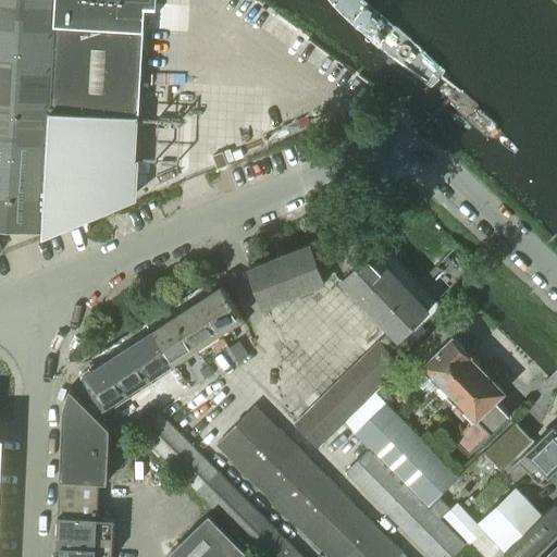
[(0,0),(0,227),(42,230),(44,207),(57,0),(0,0)]
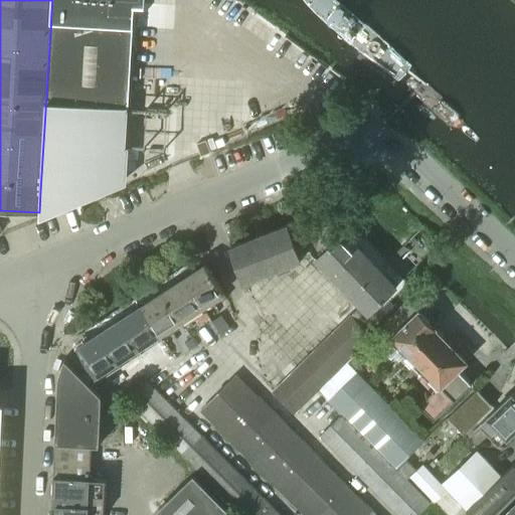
[(39,212),(39,213),(42,212),(71,201),(72,200),(124,181),(134,0),(139,0),(52,0),(40,191),(39,212)]
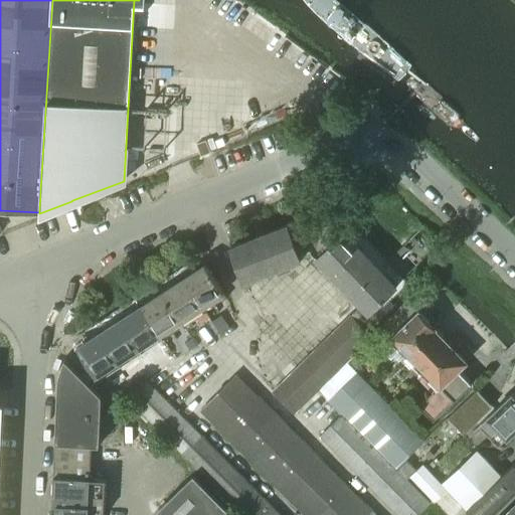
[(303,0),(309,7),(330,27),(355,47),(399,80),(403,77),(408,71),(411,65),(367,25),(346,9),(333,0),(303,0)]
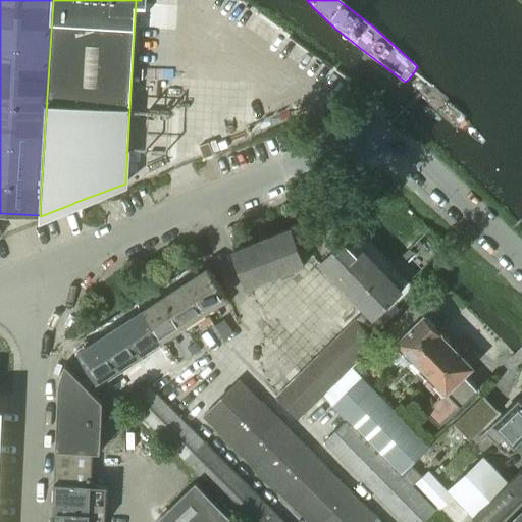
[(317,257),(357,298),(375,316),(384,306),(410,281),(393,264),(340,210),(332,218),(328,213),(293,227),(269,237),(235,250),(248,284),(317,257)]
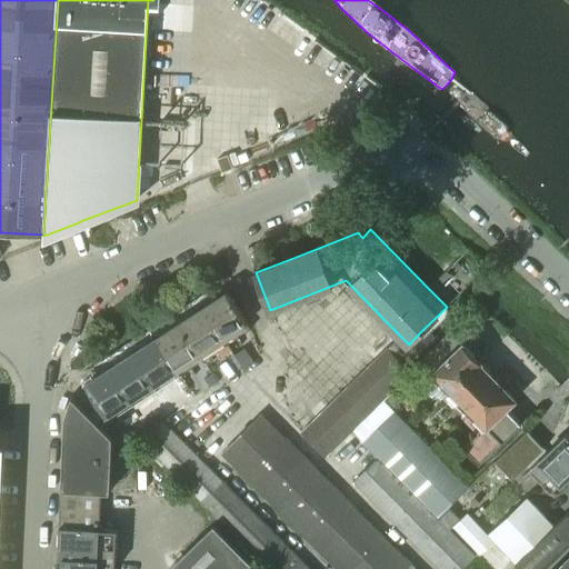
[(217,285),(197,298),(227,345),(237,338),(250,329),(251,329),(227,291),(222,295),(218,288),(217,285)]
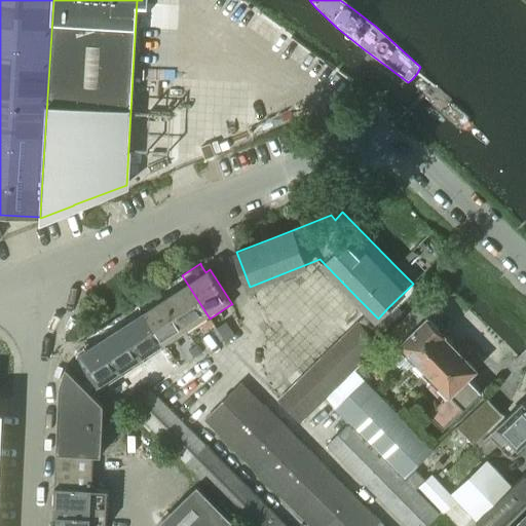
[(182,275),(159,290),(187,333),(199,325),(204,333),(215,327),(210,318),(182,275)]
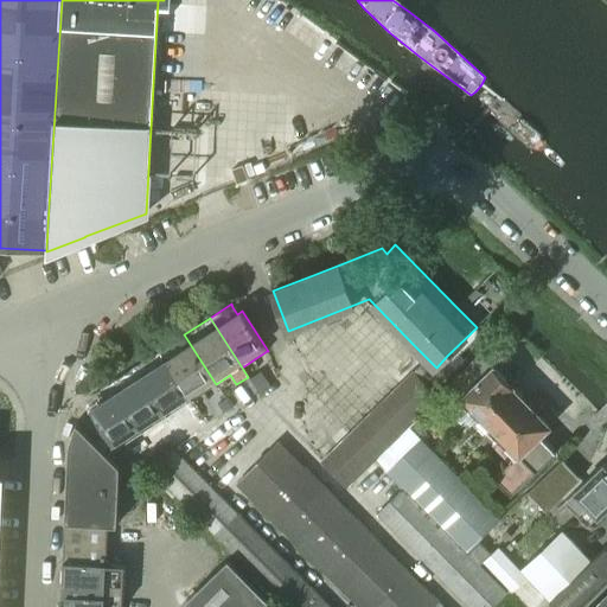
[(184,334),(159,351),(191,400),(216,384),(184,334)]
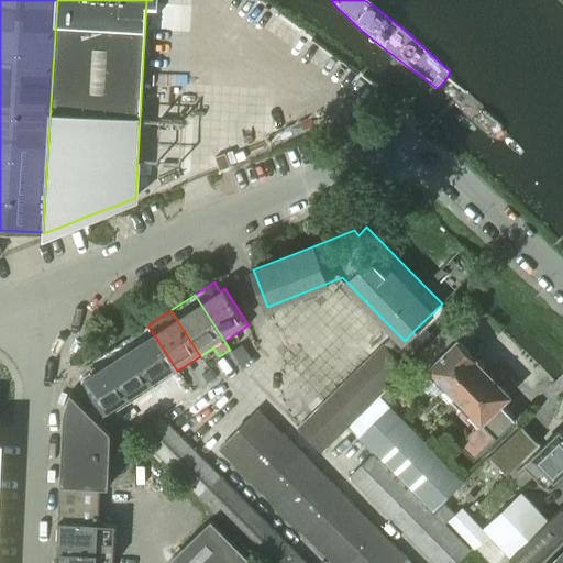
[(147,326),(125,340),(155,386),(177,371),(147,326)]
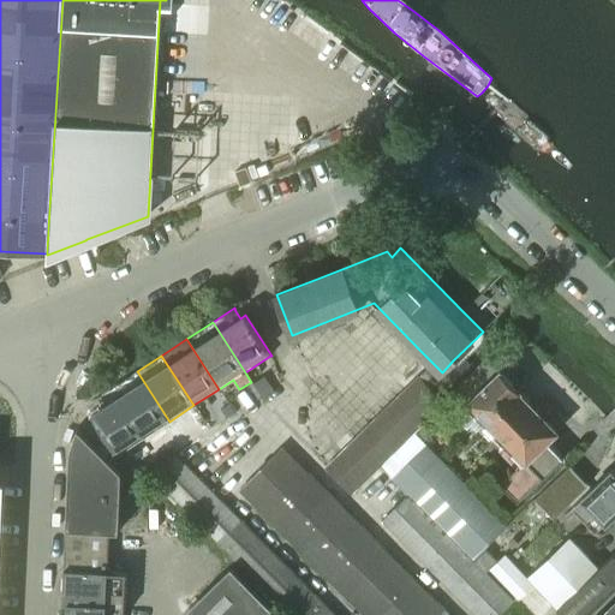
[(428,365),(418,375),(435,392),(445,382),(428,365)]
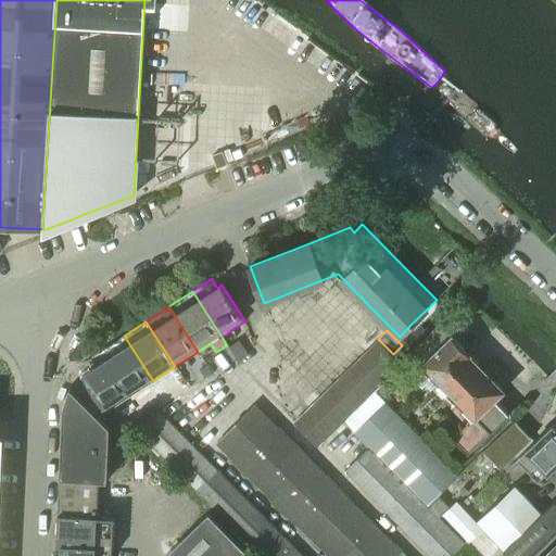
[(439,383),(442,381),(441,380),(472,350),(474,349),(456,330),(424,363),(433,373),(430,375),(439,383)]
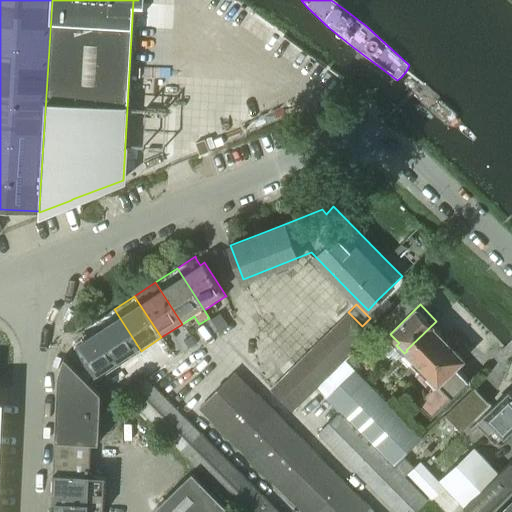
[(114,309),(93,323),(120,364),(141,351),(114,309)]
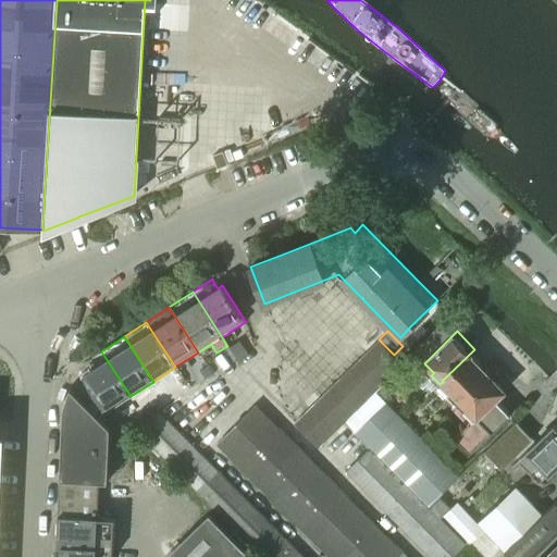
[(318,445),(343,421),(381,384),(384,380),(379,374),(396,357),(394,355),(379,339),(295,422),(318,445)]
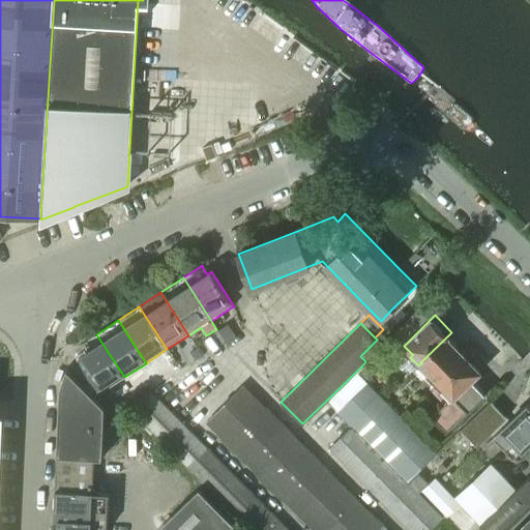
[(427,375),(434,382),(467,350),(450,333),(420,362),(421,363),(430,372),(427,375)]
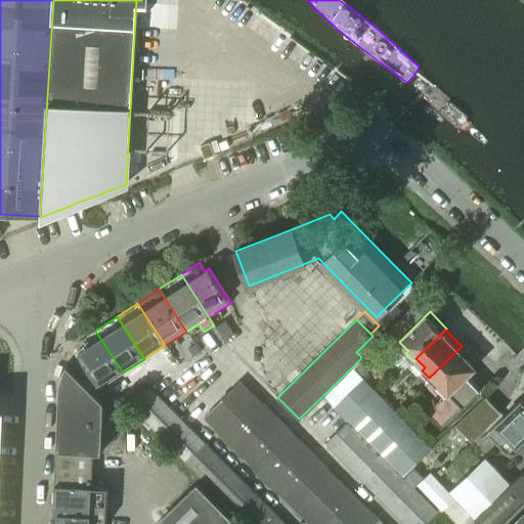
[(123,373),(95,331),(77,342),(82,350),(79,353),(100,387),(123,373)]
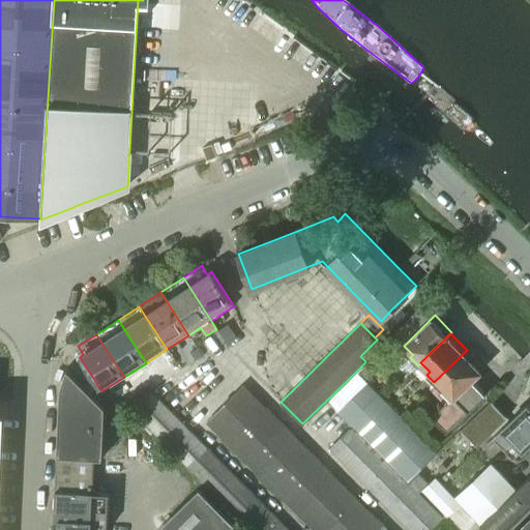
[(449,400),(431,418),(446,434),(466,414),(486,394),(472,379),(483,367),(467,350),(434,382),(442,390),(441,391),(449,400)]
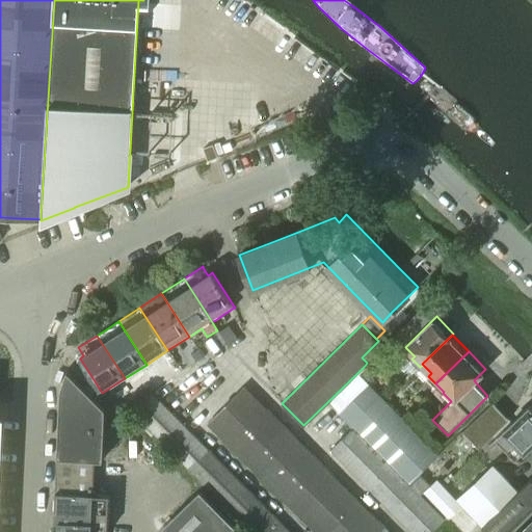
[(344,403),(346,406),(369,383),(374,378),(364,367),(327,402),(337,410),(344,403)]
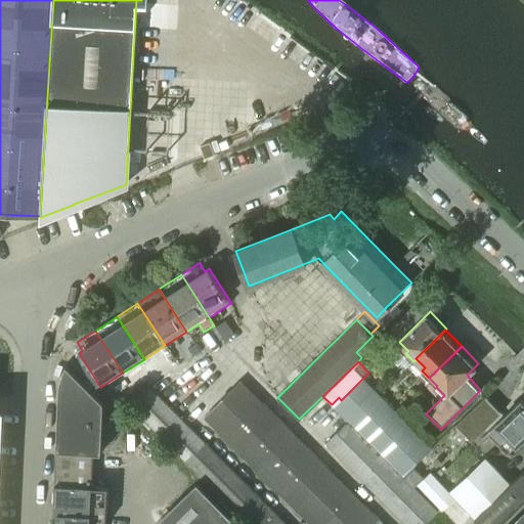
[(59,384),(58,406),(103,408),(103,401),(66,364),(59,384)]
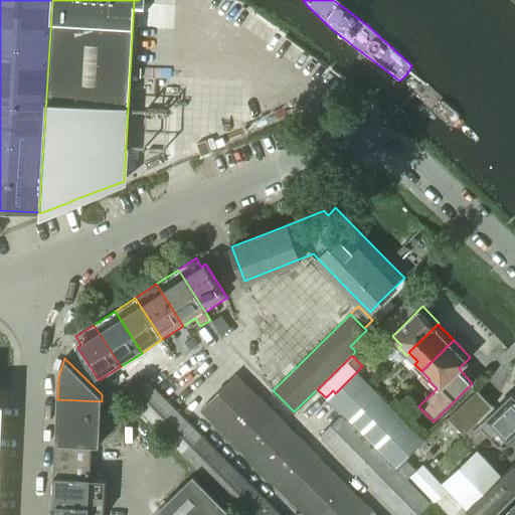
[(328,399),(341,413),(395,468),(404,459),(424,440),(357,371),(335,393),(328,399)]
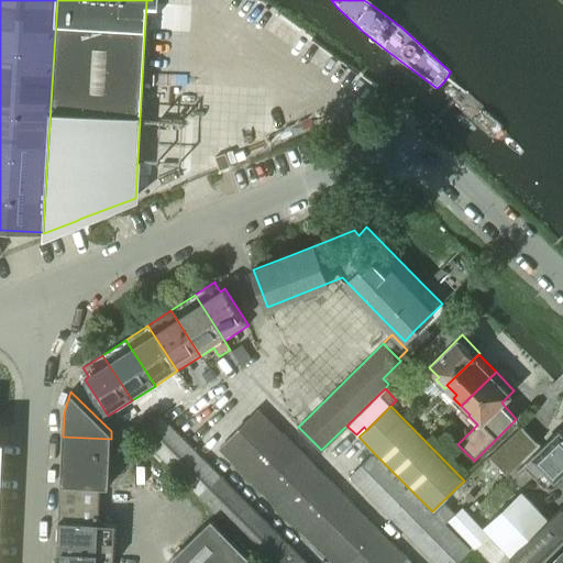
[(333,562),(412,562),(258,408),(219,446),(333,562)]
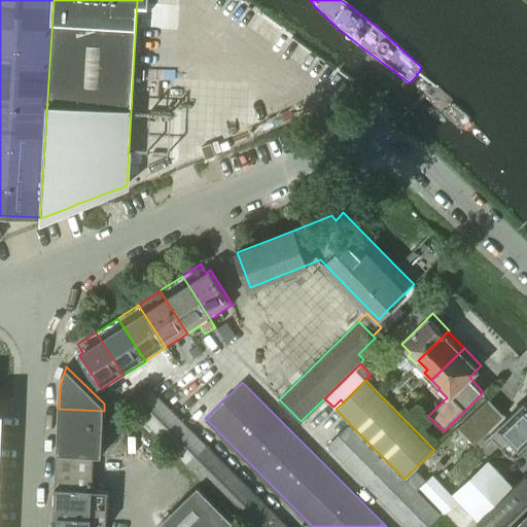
[(288,526),(150,388),(132,407),(250,526),(288,526)]
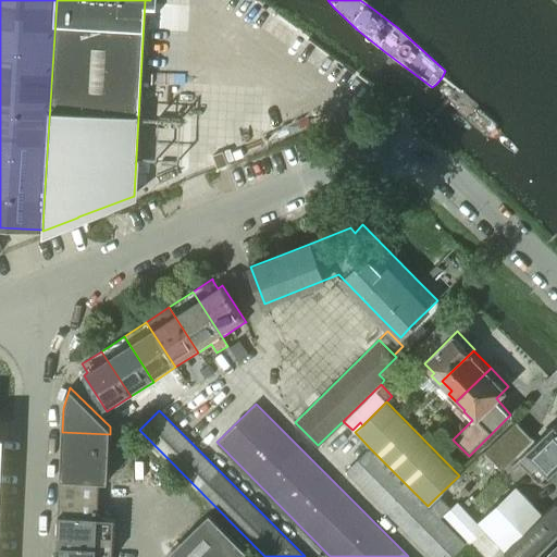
[(533,436),(517,420),(484,450),(502,468),(533,436)]
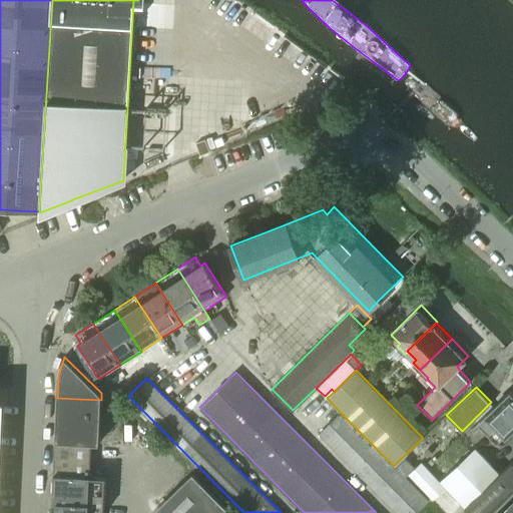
[(497,425),(506,434),(512,427),(512,391),(511,391),(510,390),(480,420),(491,431),(497,425)]
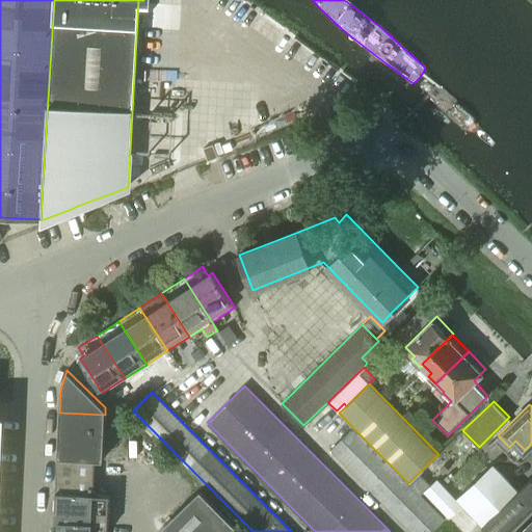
[(105,415),(59,413),(58,434),(104,436),(105,415)]
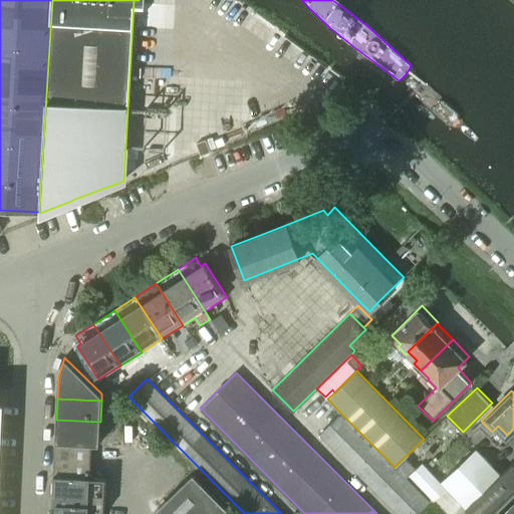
[(395,467),(340,413),(319,434),(398,513),(415,513),(429,501),(407,477),(415,469),(404,458),(395,467)]
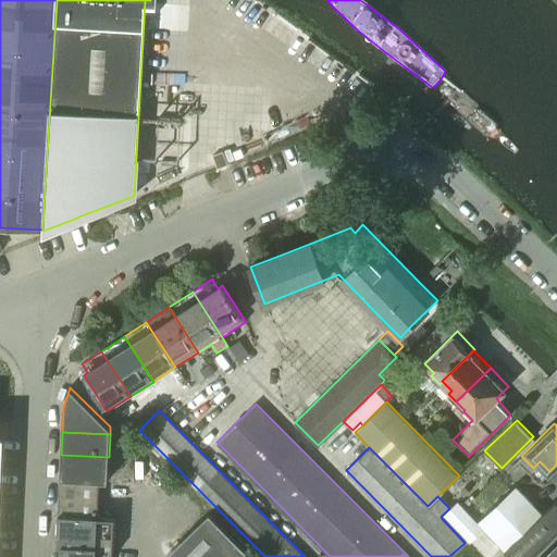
[(61,455),(60,480),(99,481),(99,480),(107,481),(109,457),(61,455)]
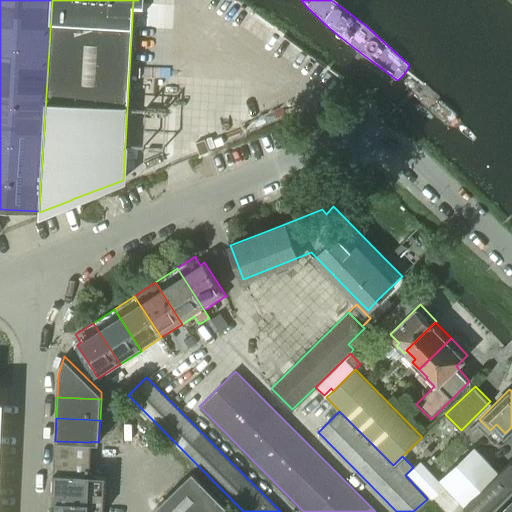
[(102,511),(105,476),(89,475),(91,442),(55,441),(54,441),(51,511),(102,511)]
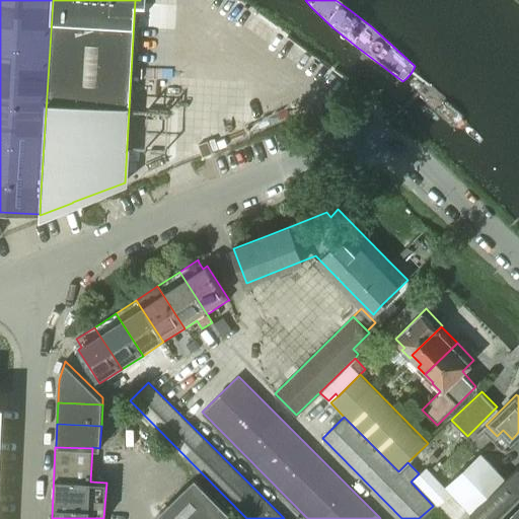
[(480,452),(446,486),(477,518),(487,518),(518,489),(518,464),(505,476),(480,452)]
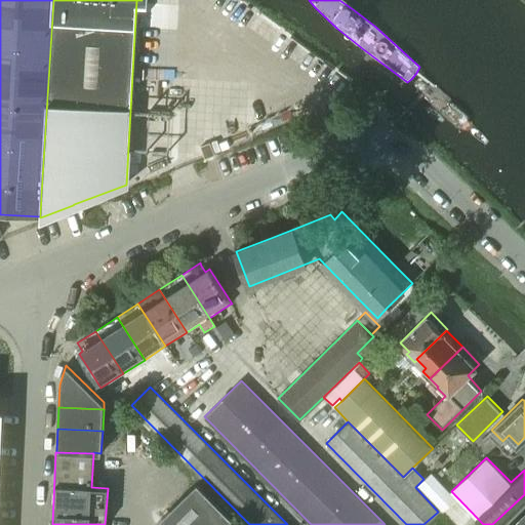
[(432,473),(419,485),(443,510),(455,498),(432,473)]
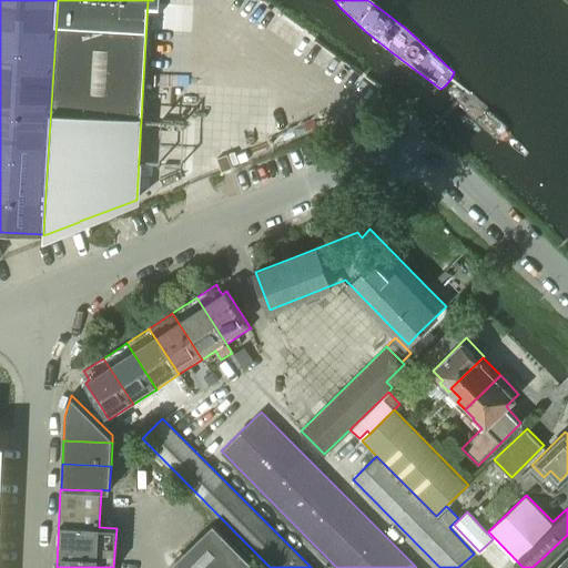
[(170,566),(171,567),(227,567),(242,554),(212,524),(170,566)]
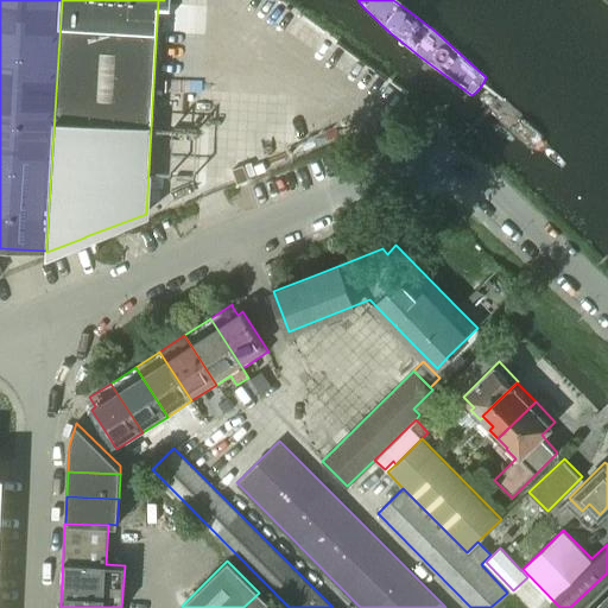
[(244,607),(273,607),(259,593),(244,607)]
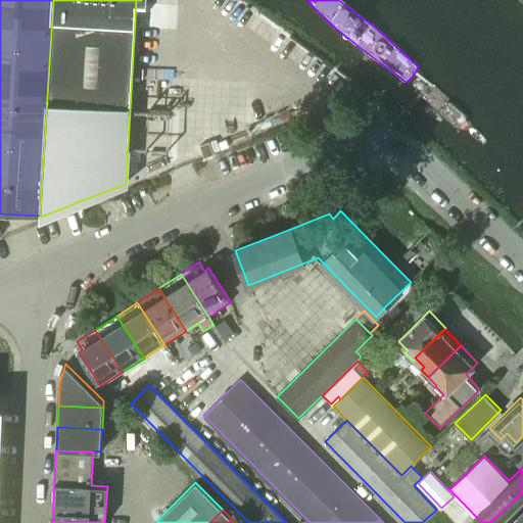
[(522,522),(522,510),(510,522),(522,522)]
